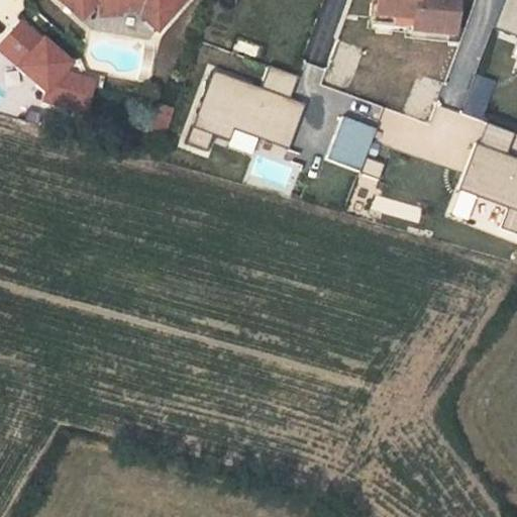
[(58,0),(81,19),(95,2),(100,3),(100,5),(114,6),(114,9),(130,9),(141,19),(146,15),(159,26),(180,0),(58,0)]
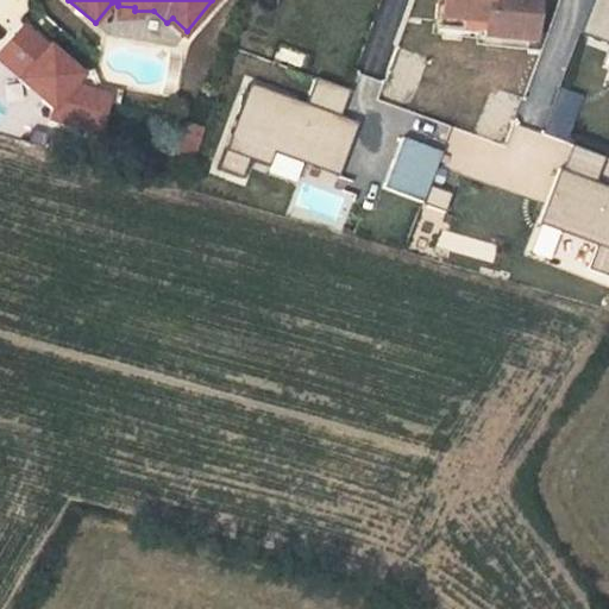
[(441,0),(441,6),(487,11),(484,26),(484,33),(532,39),(535,0),(441,0)]
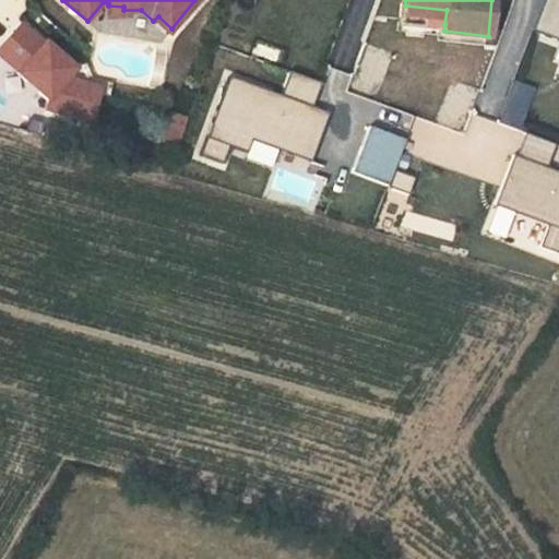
[(558,0),(545,0),(534,28),(558,38),(558,0)]
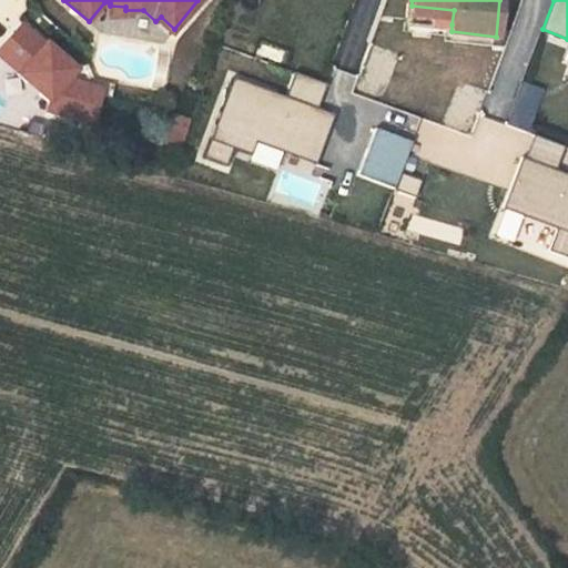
[(124,18),(125,10),(125,7),(110,6),(109,18),(124,18)]
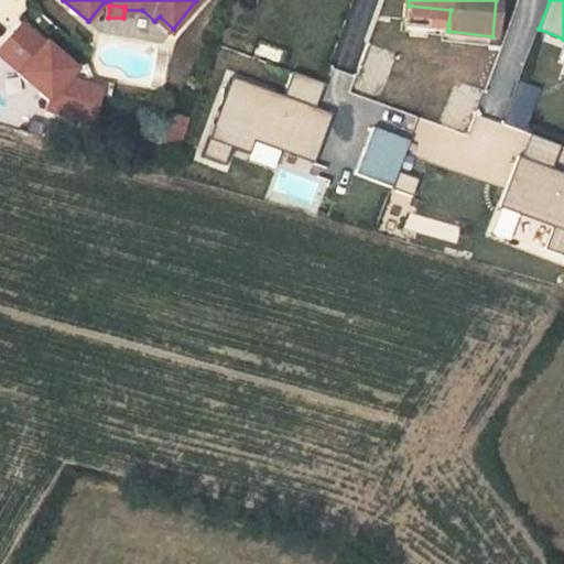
[(408,20),(448,24),(451,10),(409,6),(408,20)]
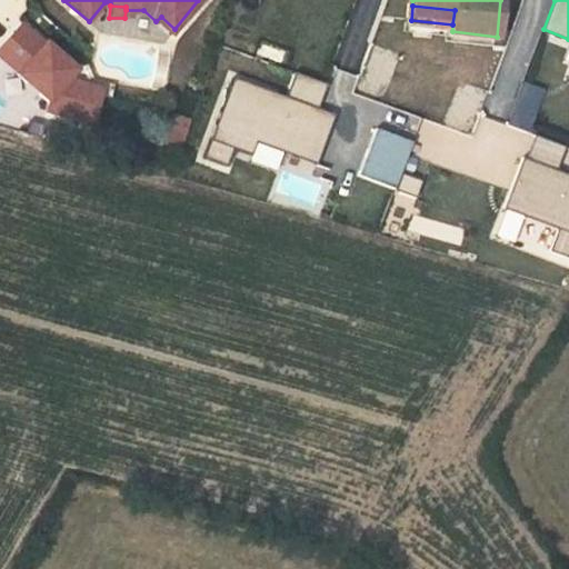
[(170,33),(175,29),(161,17),(156,21),(170,33)]
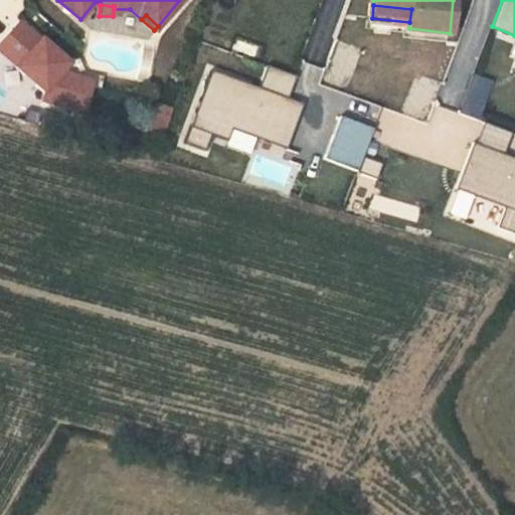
[(87,113),(95,80),(65,73),(72,65),(20,19),(0,40),(0,53),(14,66),(11,70),(46,103),(87,113)]
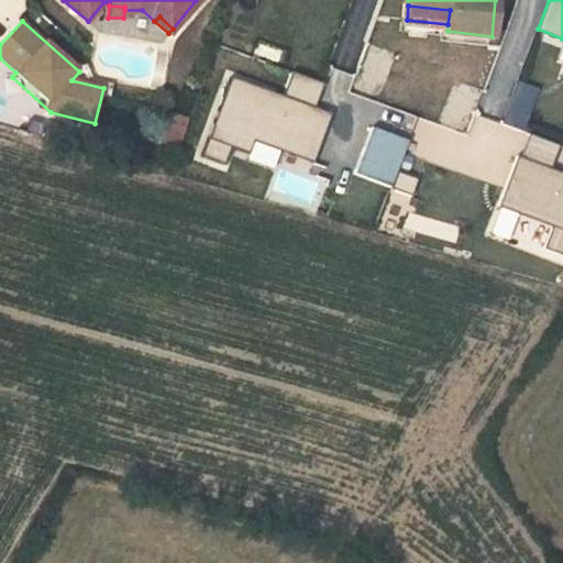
[(287,99),(230,78),(201,156),(227,165),(231,153),(250,158),(255,142),(313,163),(330,113),(313,108),(321,86),(295,77),(287,99)]
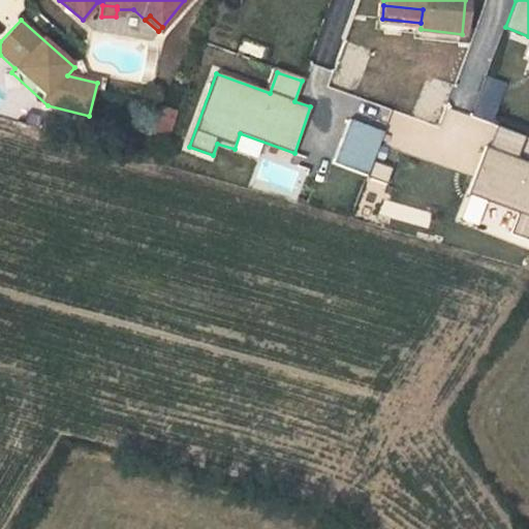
[(505,85),(487,79),(472,117),(491,123),(505,85)]
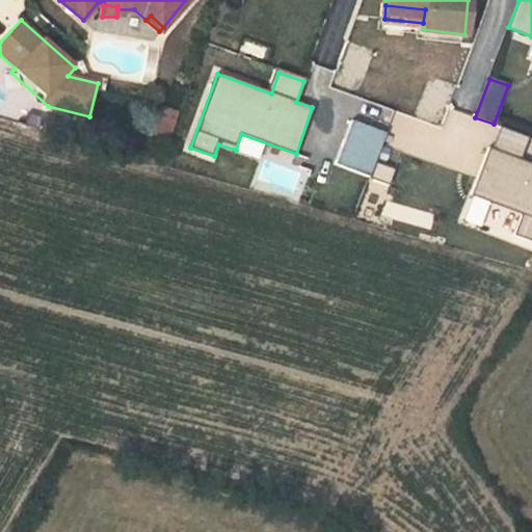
[(384,133),(351,121),(335,166),(368,179),(384,133)]
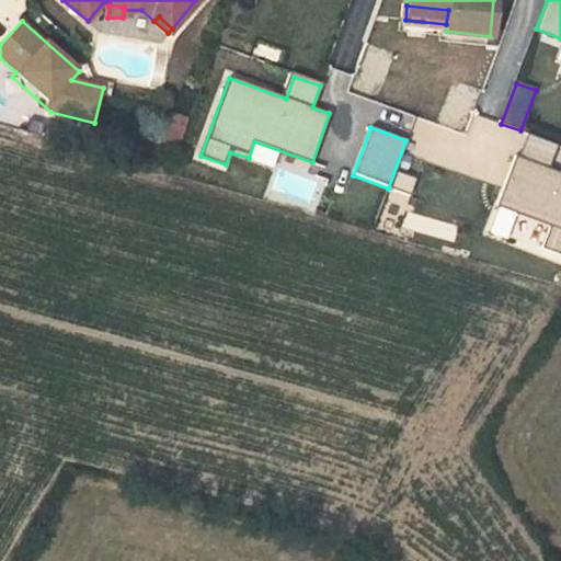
[(558,146),(524,133),(485,231),(506,239),(516,214),(552,227),(545,248),(560,253),(560,172),(550,169),(558,146)]
